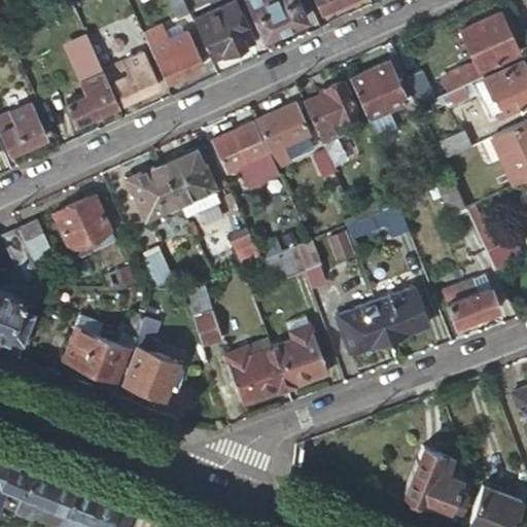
[(189,7),(186,0),(171,0),(177,13),(189,7)]
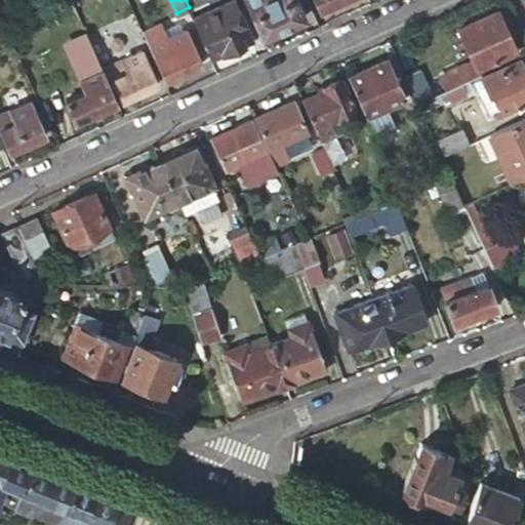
[(229,0),(193,16),(211,58),(253,39),(235,0),(229,0)]
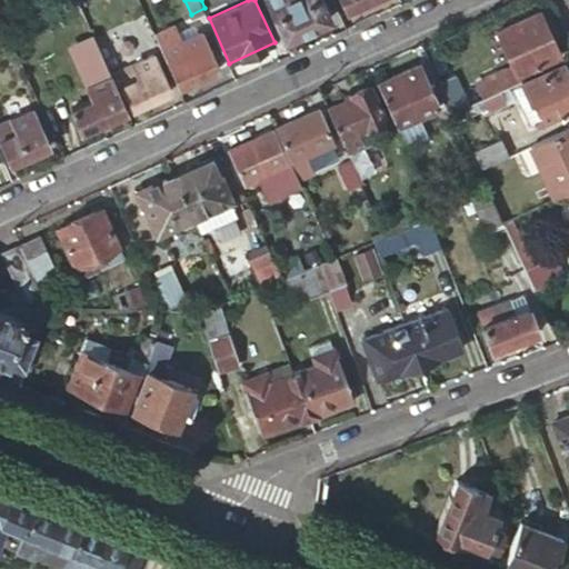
[(267,0),(285,37),(330,17),(321,0),(267,0)]
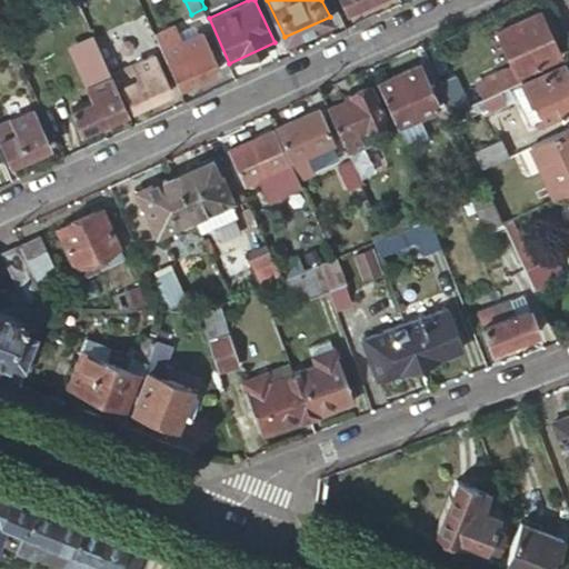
[(135,33),(152,27),(146,12),(129,20),(135,33)]
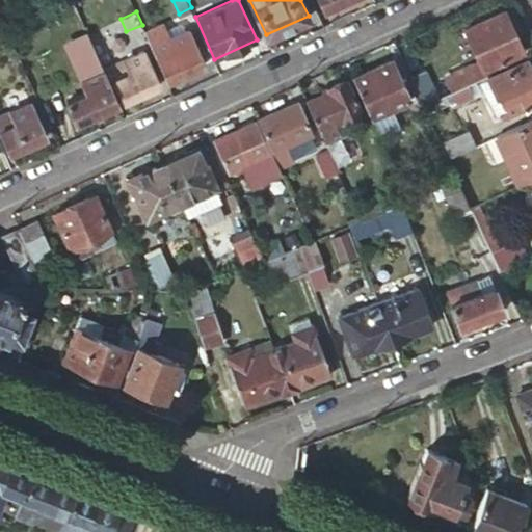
[(466,30),(482,63),(485,70),(523,51),(504,11),(466,30)]
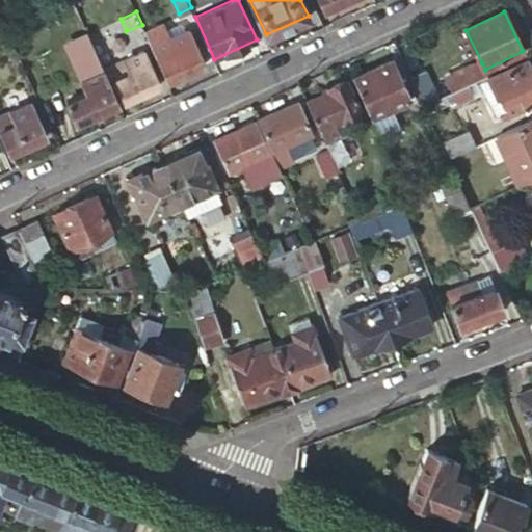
[(162,23),(148,29),(168,79),(204,63),(188,28),(168,37),(162,23)]
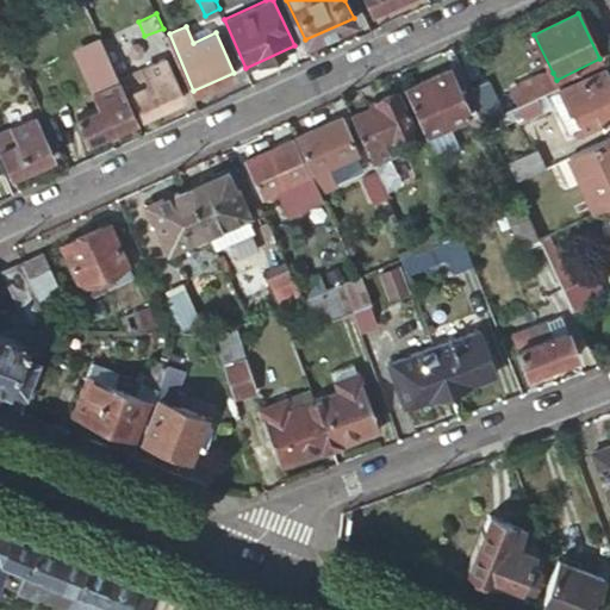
[(166,56),(119,78),(123,86),(130,82),(143,114),(184,95),(166,56)]
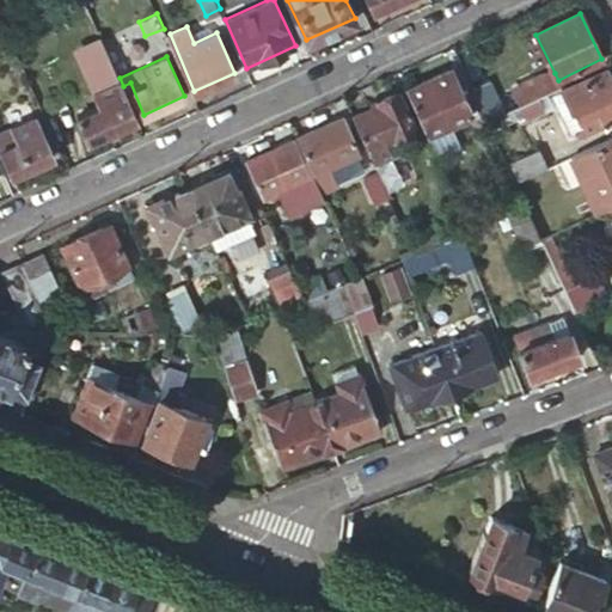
[(452,67),(407,87),(427,135),(473,115),(452,67)]
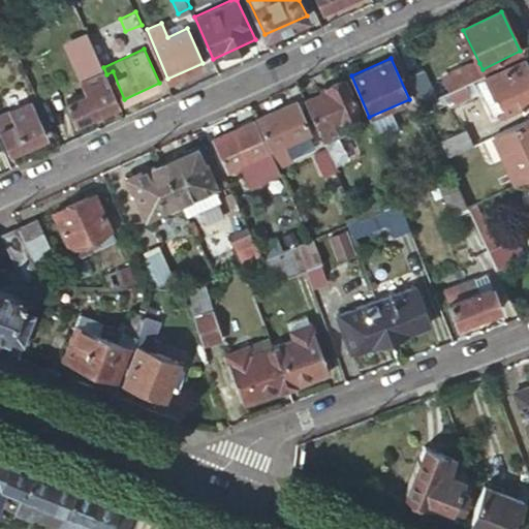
[(528,67),(525,60),(487,79),(491,87),(487,89),(498,113),(503,111),(504,116),(528,104),(528,67)]
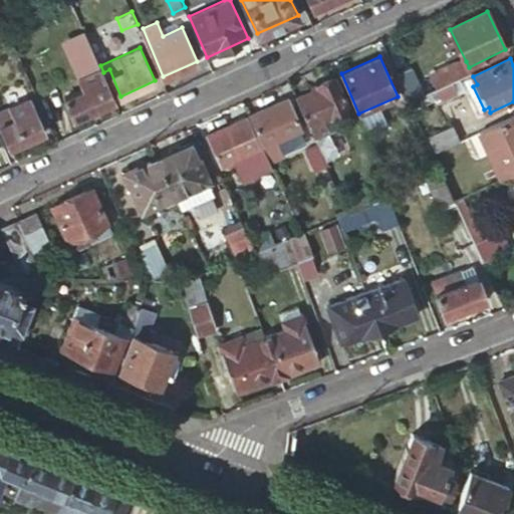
[(415,71),(400,78),(410,100),(453,79),(471,71),(469,67),(466,61),(440,73),(442,77),(422,86),(415,71)]
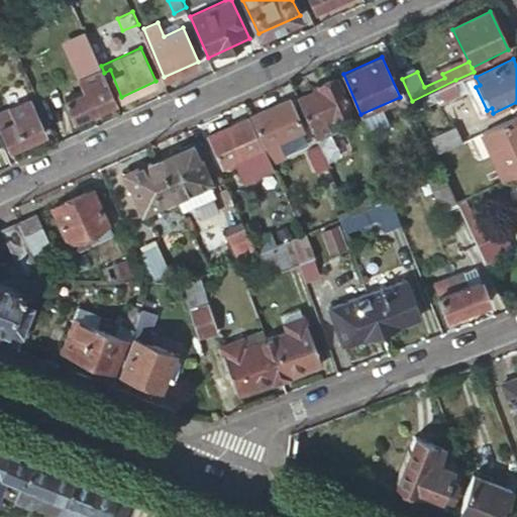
[(75,118),(116,99),(104,73),(101,66),(79,76),(85,87),(65,97),(75,118)]
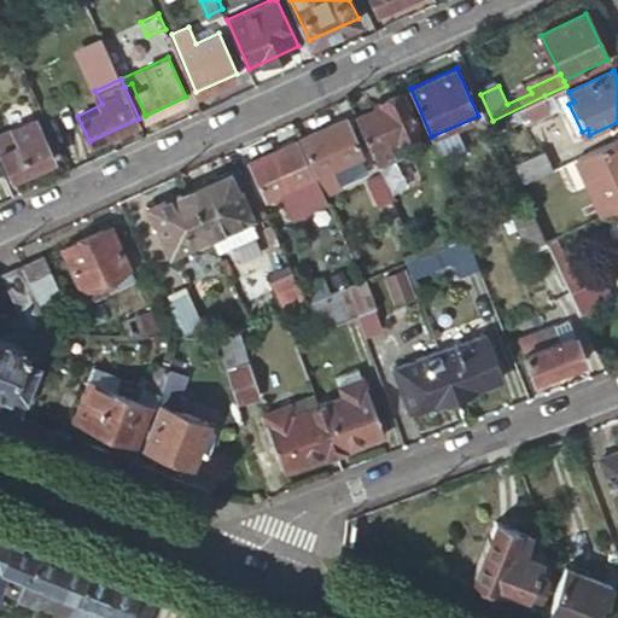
[(124,87),(139,118),(145,116),(132,83),(124,87)]
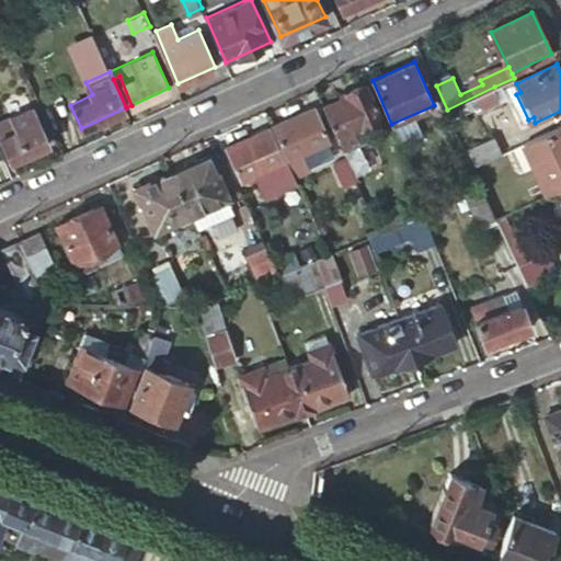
[(346,95),(323,105),(338,138),(353,132),(358,145),(371,138),(365,125),(381,118),(365,83),(345,92),(346,95)]
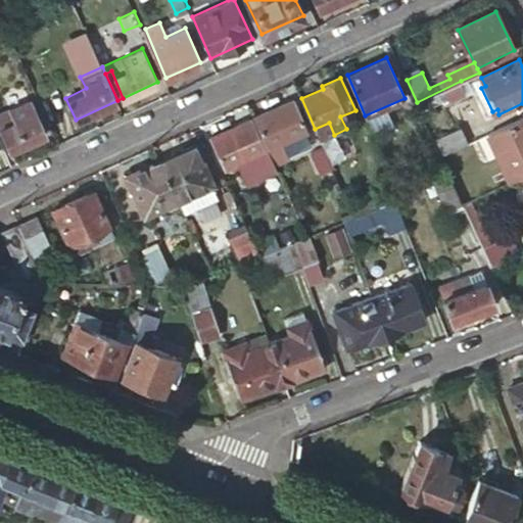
[(461,81),(417,102),(421,112),(450,98),(452,102),(467,95),(461,81)]
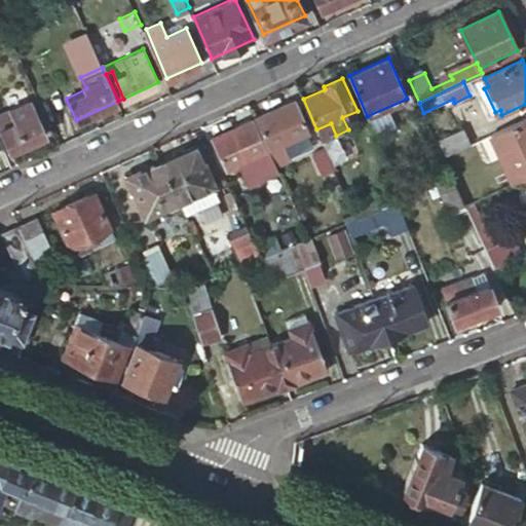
[(32,99),(0,113),(0,121),(12,149),(47,134),(32,99)]
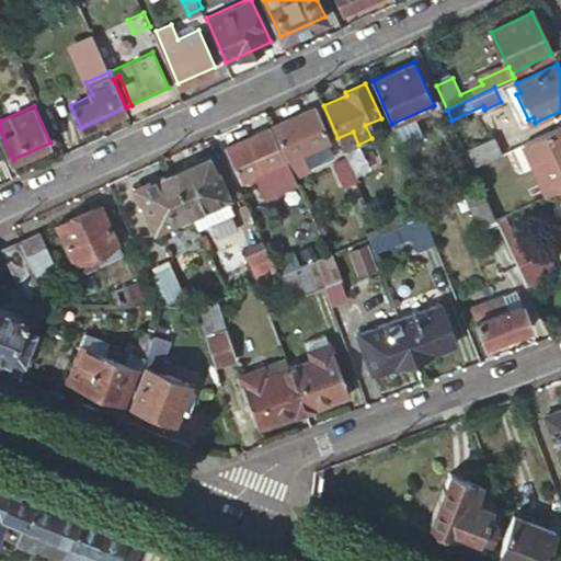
[(313,107),(272,126),(286,159),(289,165),(294,175),(295,176),(309,171),(307,168),(300,153),(327,142),(329,141),(313,107)]
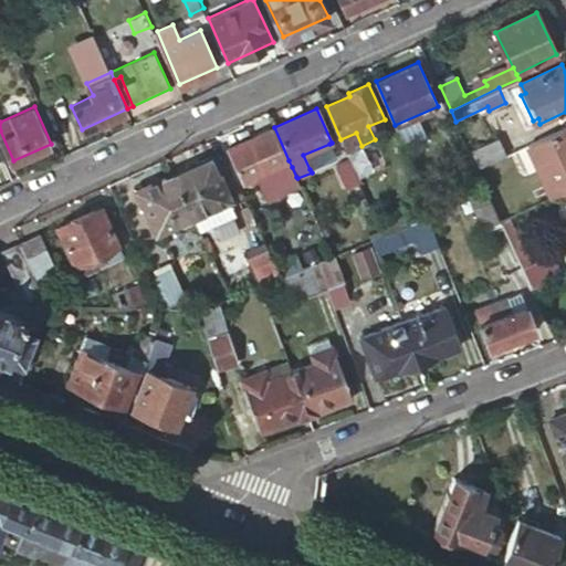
[(553,198),(565,191),(565,126),(528,145),(553,198)]
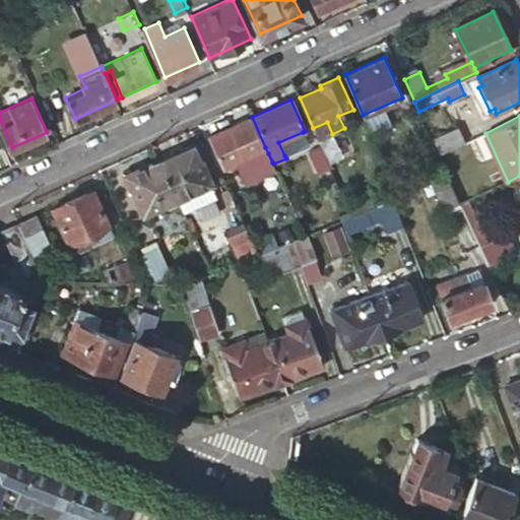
[(223,166),(258,150),(262,148),(248,119),(210,135),(223,166)]
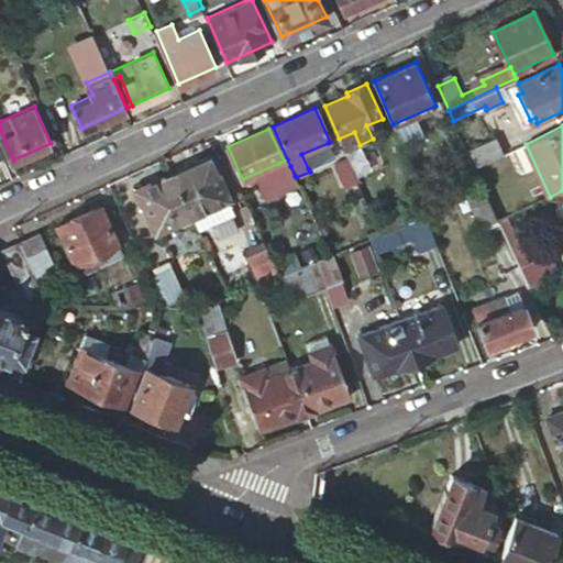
[(472,151),(479,166),(505,154),(497,139),(472,151)]
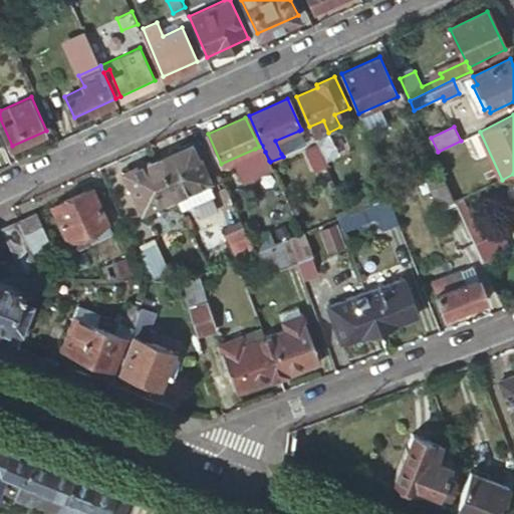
[(305,143),(299,131),(275,141),(281,154),(305,143)]
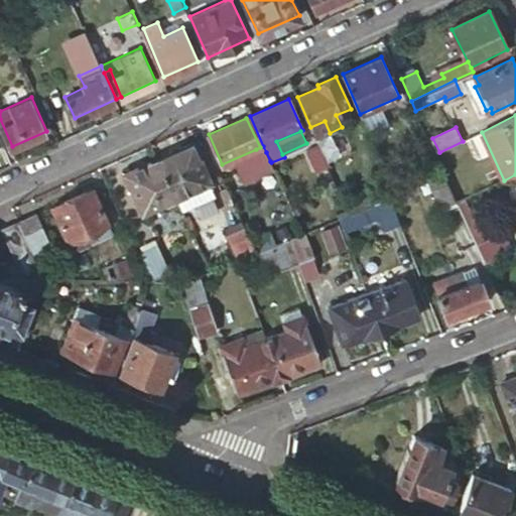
[(330,140),(318,145),(326,162),(338,157),(330,140)]
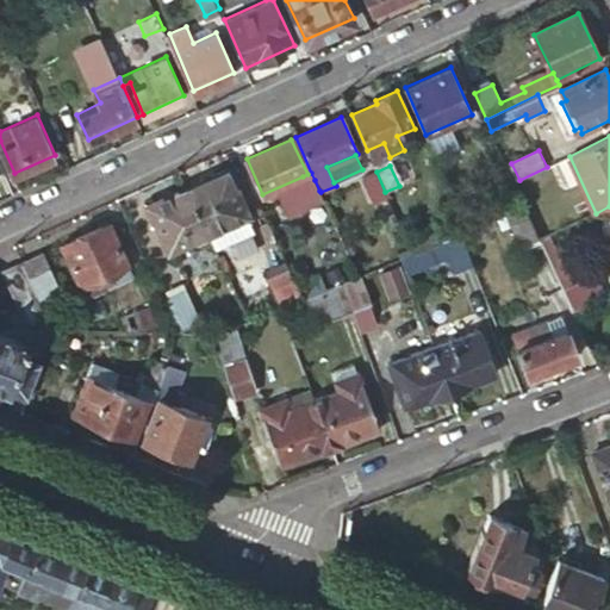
[(228,168),(188,186),(209,232),(231,222),(249,213),(228,168)]
